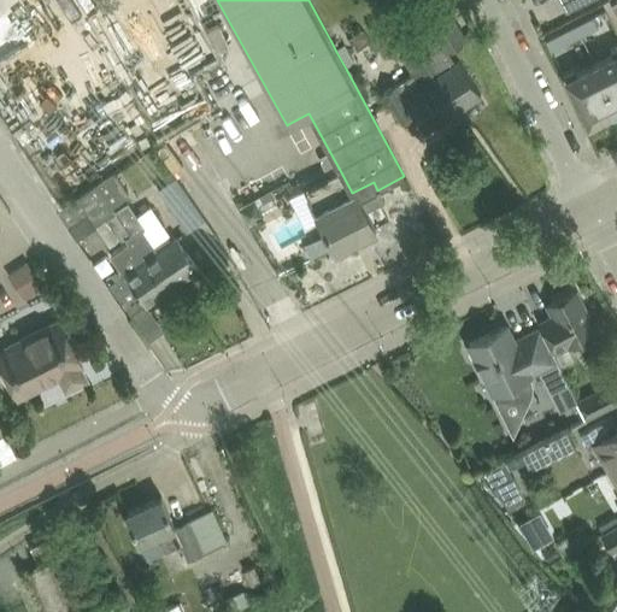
[(562,0),(569,12),(566,15),(566,16),(597,0),(562,0)]
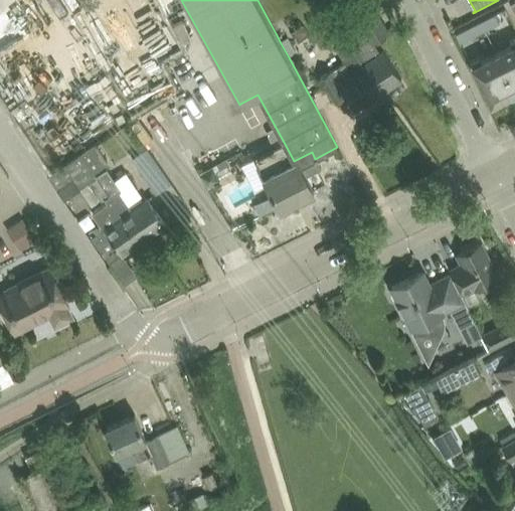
[(345,64),(320,80),(324,88),(335,105),(346,98),(355,112),(401,81),(383,54),(380,56),(373,45),(389,35),(368,1),(351,12),(369,41),(352,52),(342,58),(345,64)]
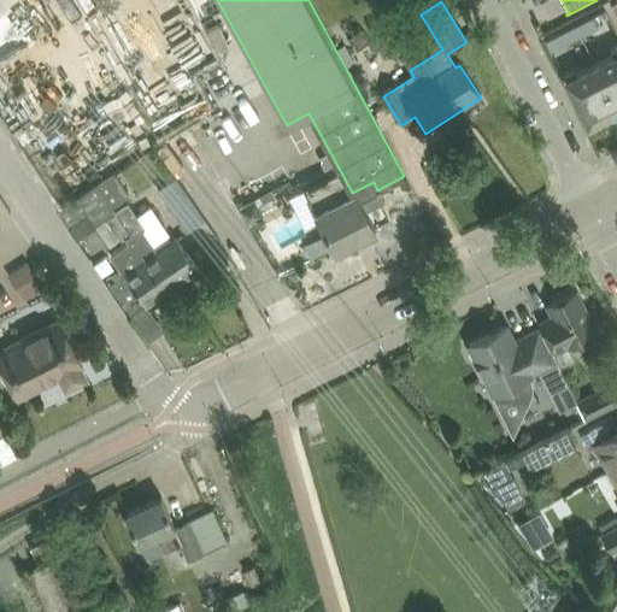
[(593,21),(575,30),(580,40),(598,30),(593,21)]
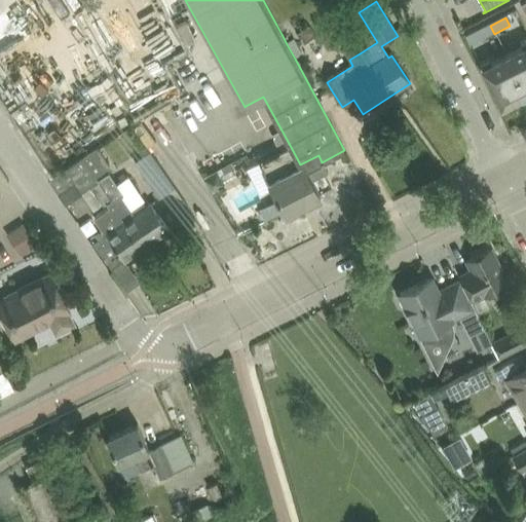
[(470,46),(494,34),(489,26),(465,37),(470,46)]
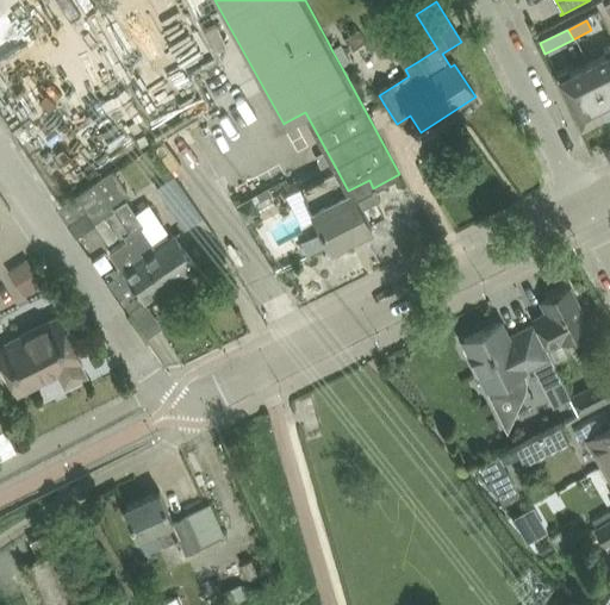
[(359,33),(346,43),(354,55),(367,45),(359,33)]
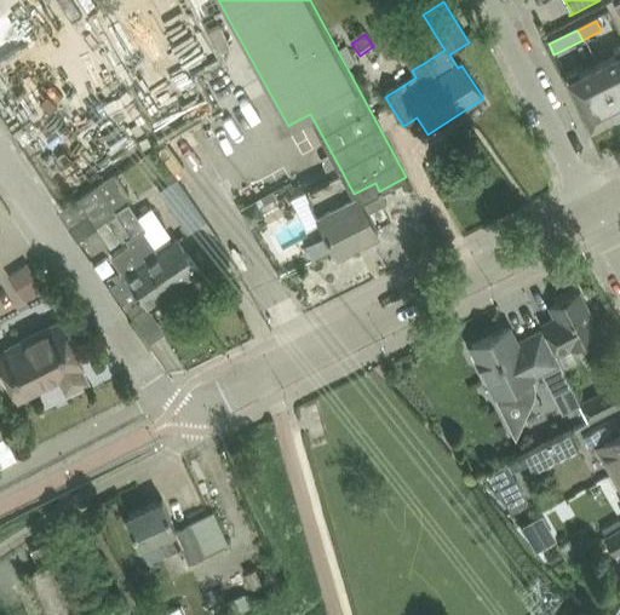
[(345,49),(338,52),(348,69),(355,65),(345,49)]
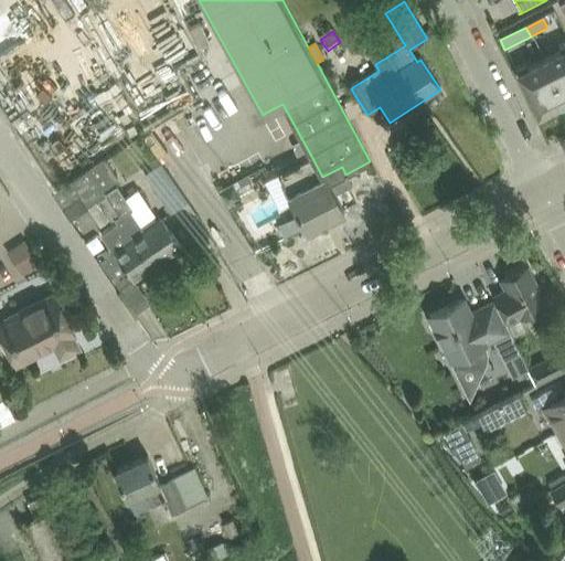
[(561,54),(519,74),(516,71),(515,72),(539,118),(560,107),(564,108),(564,107),(564,46),(560,50),(561,54)]
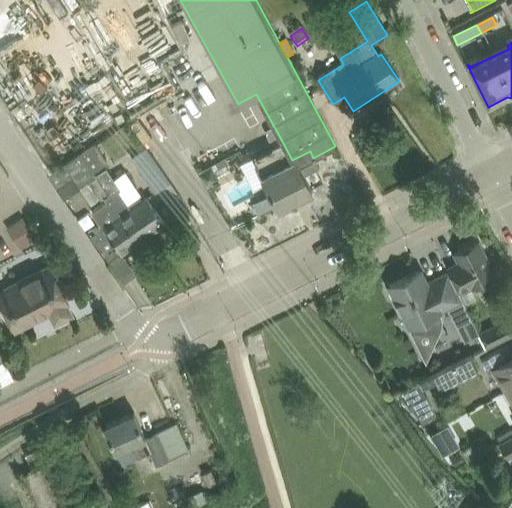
[(267,152),(252,160),(269,193),(279,211),(312,193),(304,178),(320,169),(313,158),(310,151),(292,160),(283,143),(267,152)]
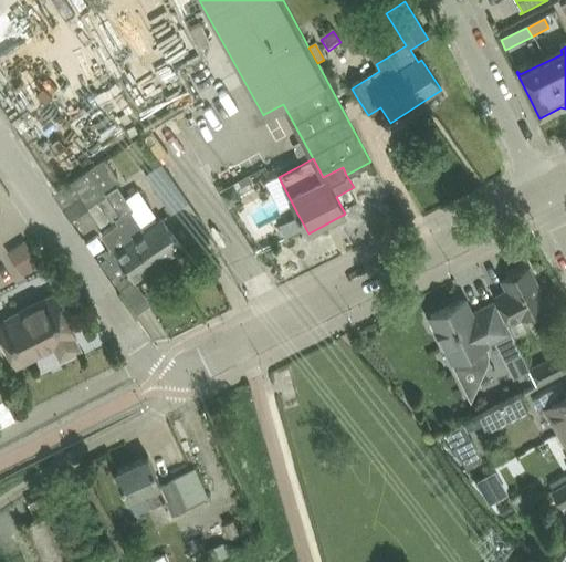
[(106,163),(90,173),(116,210),(121,218),(136,240),(133,242),(140,253),(145,250),(146,252),(154,247),(164,262),(181,249),(169,231),(163,221),(146,232),(143,228),(157,219),(138,193),(127,201),(117,188),(122,186),(121,184),(106,163)]
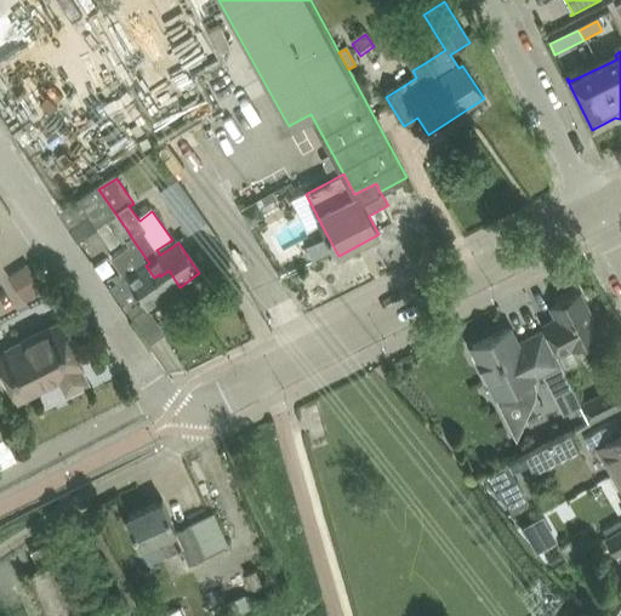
[(177,182),(158,195),(187,238),(206,224),(177,182)]
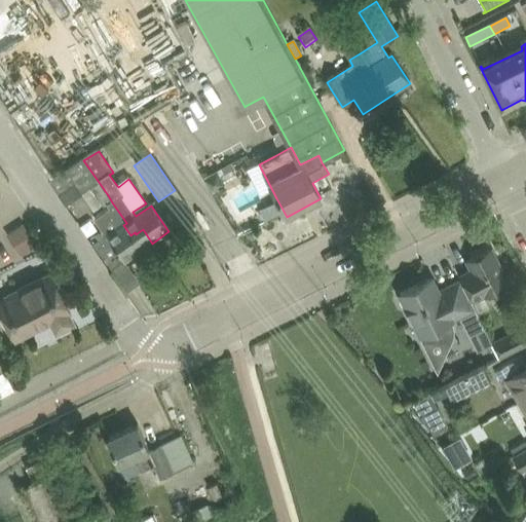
[(51,182),(49,184),(59,197),(66,208),(82,197),(91,191),(99,201),(104,209),(107,207),(112,202),(108,195),(83,160),(66,172),(51,182)]
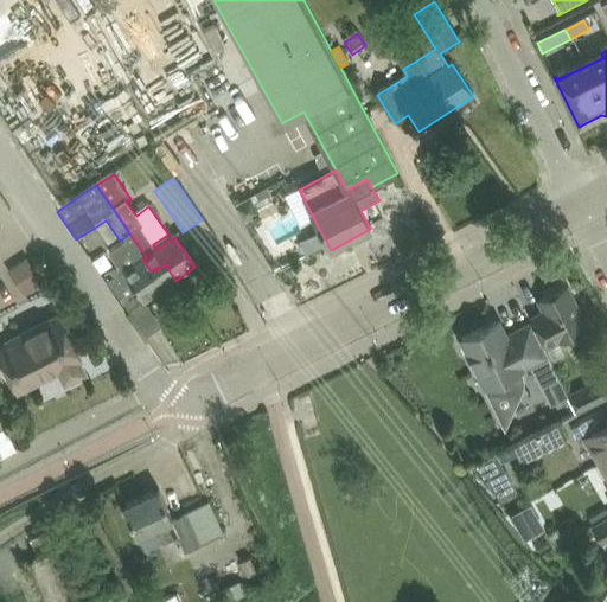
[(114,280),(109,283),(128,312),(142,302),(144,302),(176,281),(165,264),(157,270),(155,268),(151,271),(142,260),(146,257),(129,234),(123,238),(126,242),(110,254),(120,268),(110,275),(114,280)]
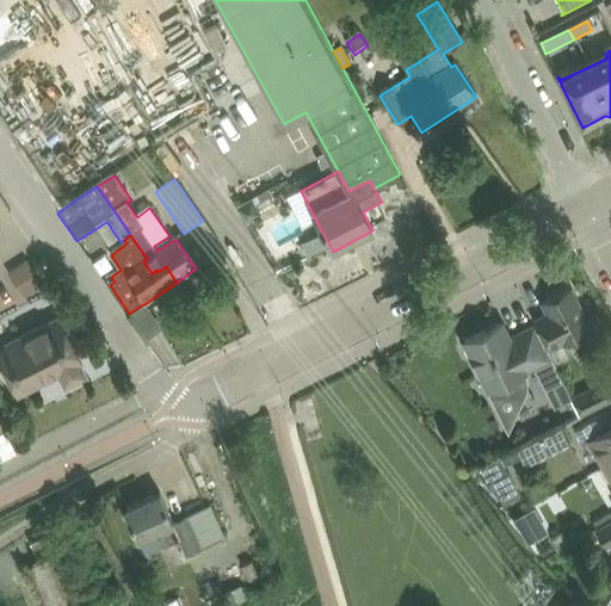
[(320,242),(303,251),(308,259),(325,252),(320,242)]
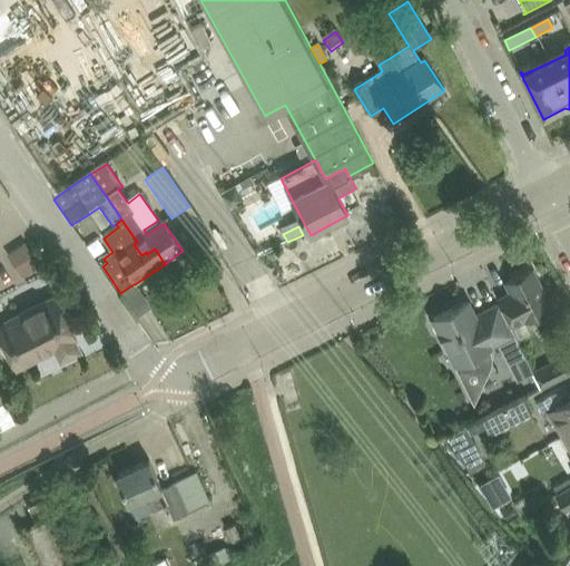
[(25,245),(8,256),(16,269),(32,256),(25,245)]
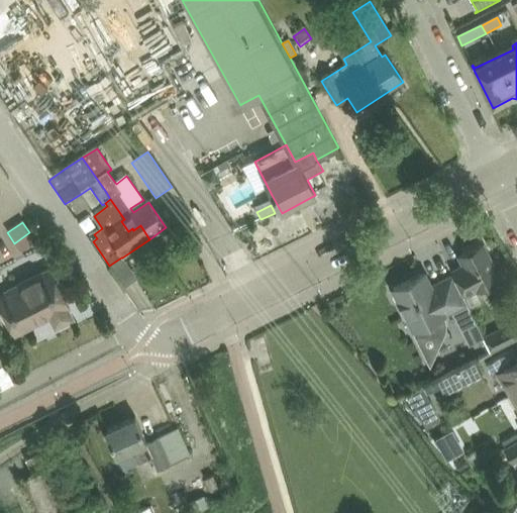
[(452,273),(454,278),(464,298),(500,280),(484,246),(458,259),(462,268),(452,273)]
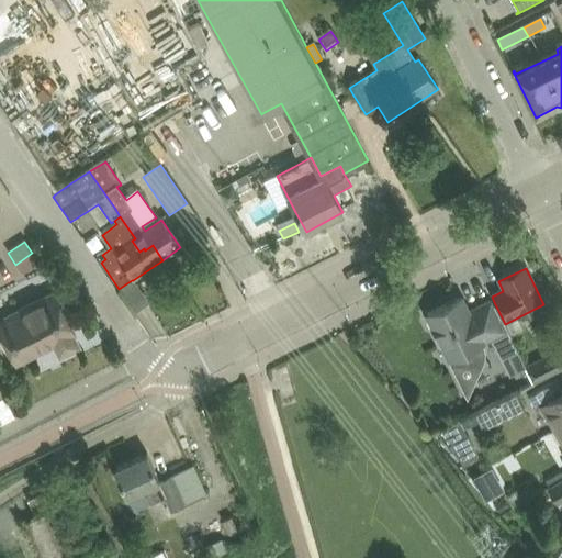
[(52,293),(43,276),(11,293),(21,310),(52,293)]
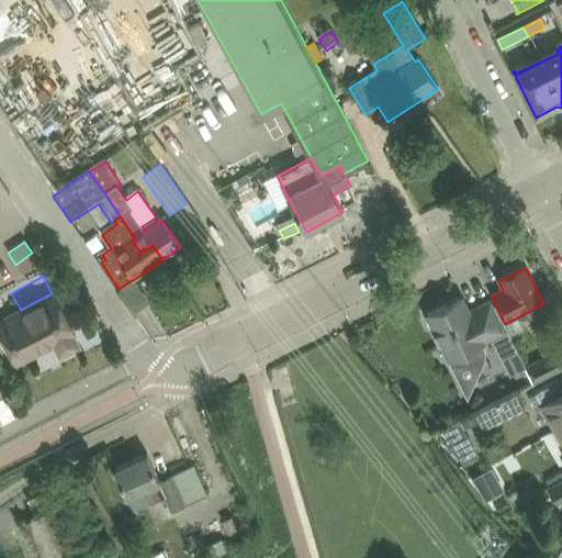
[(0,337),(2,336),(18,365),(37,355),(55,346),(60,357),(63,356),(62,354),(68,350),(69,353),(78,348),(71,337),(74,336),(54,297),(17,316),(0,324),(0,337)]
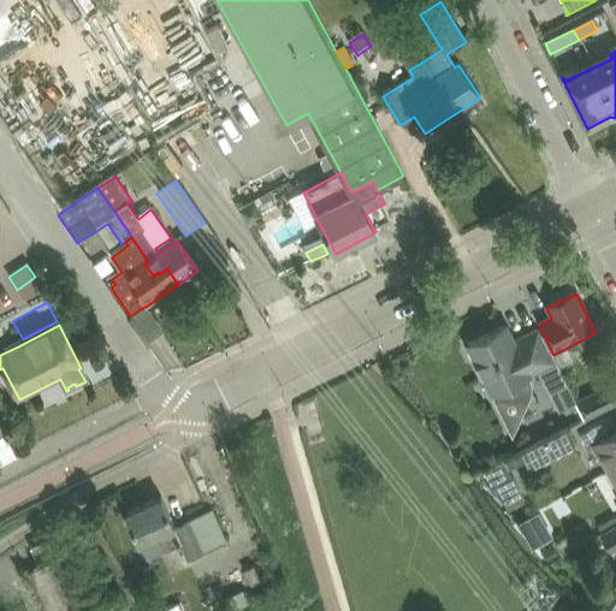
[(469,350),(468,355),(471,361),(477,363),(490,389),(493,396),(495,396),(498,403),(516,403),(521,403),(526,401),(528,397),(529,392),(529,387),(529,383),(527,379),(528,378),(529,378),(529,377),(534,374),(537,373),(558,415),(578,405),(576,405),(575,401),(556,363),(552,356),(540,332),(521,342),(522,345),(515,349),(505,328),(468,348),(469,350)]
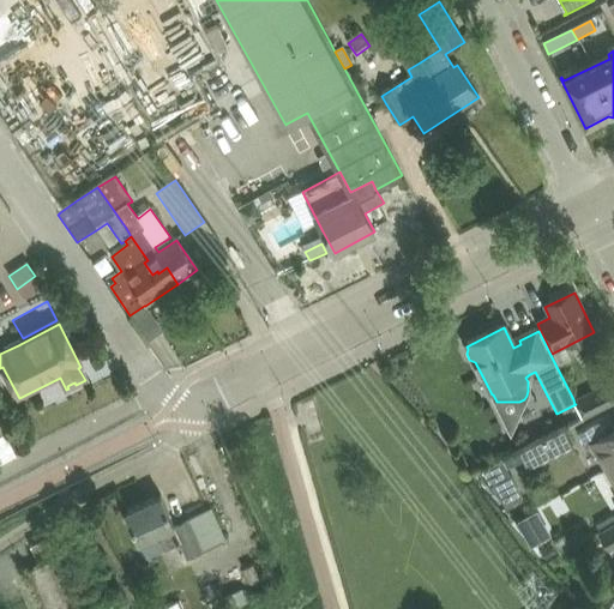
[(613,383),(600,391),(608,408),(613,404),(613,383)]
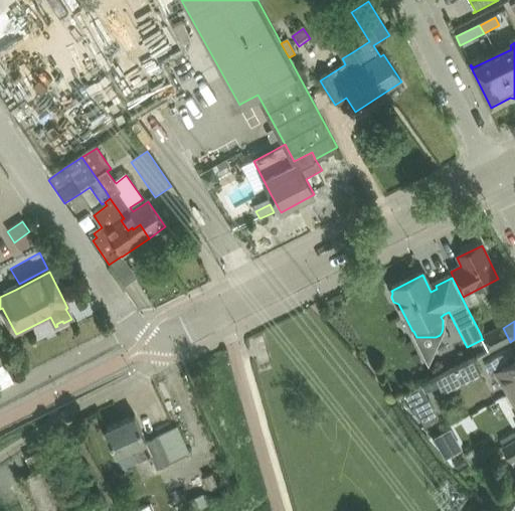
[(510,342),(503,328),(482,339),(490,353),(510,342)]
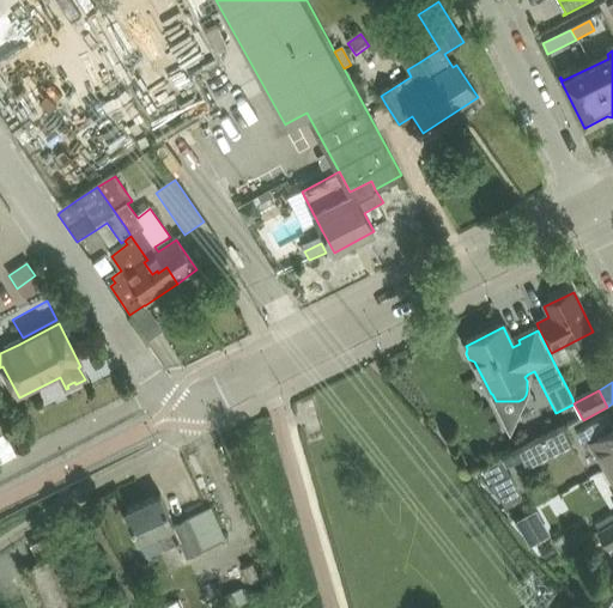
[(590,447),(606,472),(612,467),(612,412),(576,435),(584,450),(590,447)]
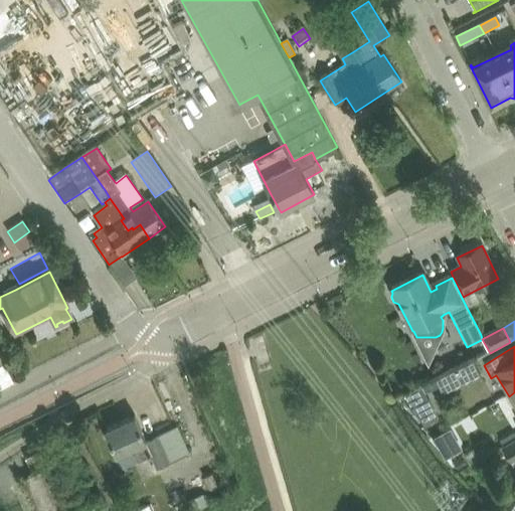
[(445,395),(481,377),(473,362),(437,380),(445,395)]
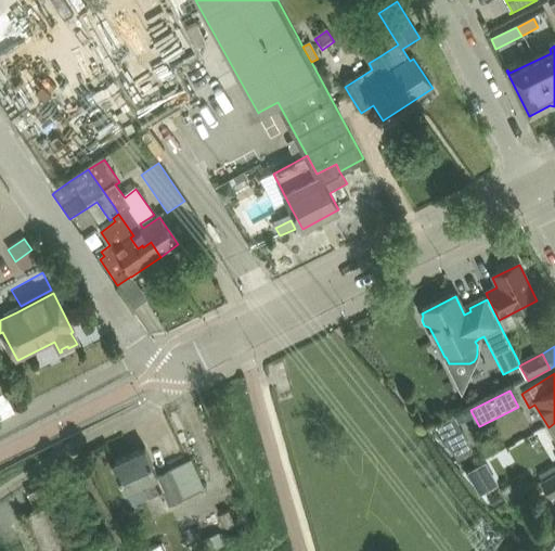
[(454,418),(431,430),(442,441),(459,460),(473,453),(463,432),(462,433),(454,418)]
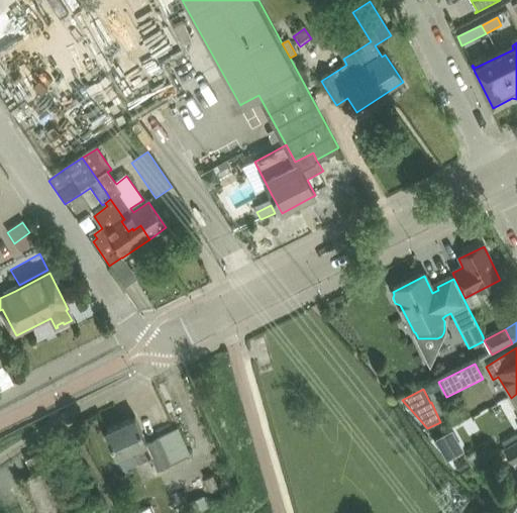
[(146,443),(135,419),(106,433),(117,458),(133,450),(139,465),(151,459),(158,473),(189,458),(176,430),(146,443)]
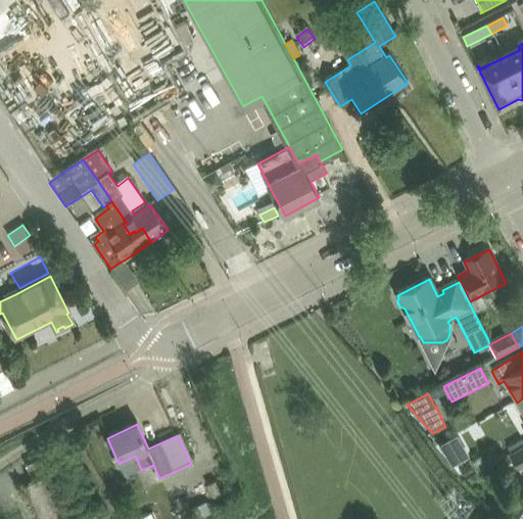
[(458,437),(440,447),(446,459),(464,449),(458,437)]
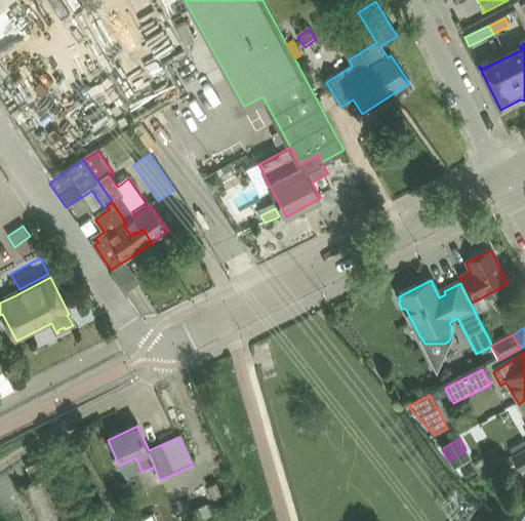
[(524,444),(524,442),(510,451),(512,456),(513,456),(524,448),(524,444)]
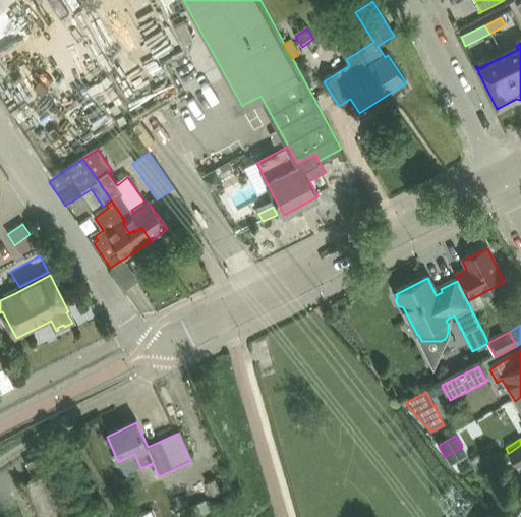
[(508,453),(517,468),(520,465),(520,445),(509,453),(508,453)]
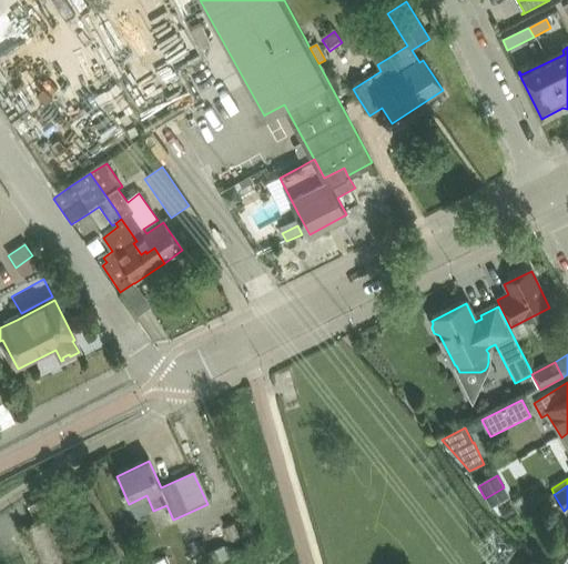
[(146,495),(129,504),(135,519),(153,511),(146,495)]
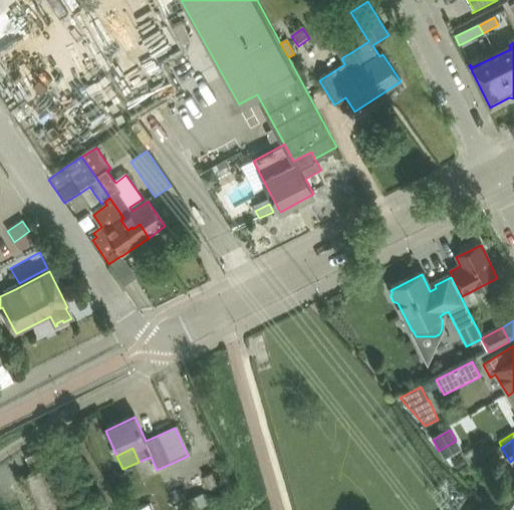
[(35,455),(25,459),(31,472),(41,467),(35,455)]
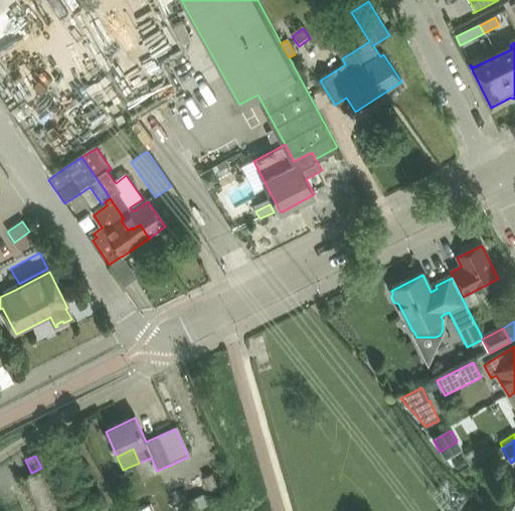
[(62,510),(44,471),(21,481),(34,510),(62,510)]
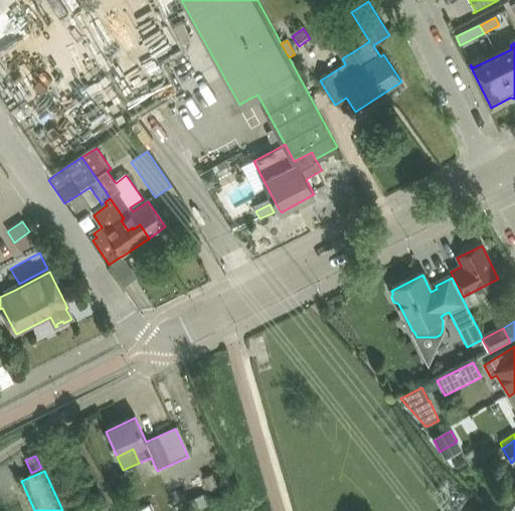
[(203,496),(188,503),(191,510),(204,510),(209,508),(203,496)]
